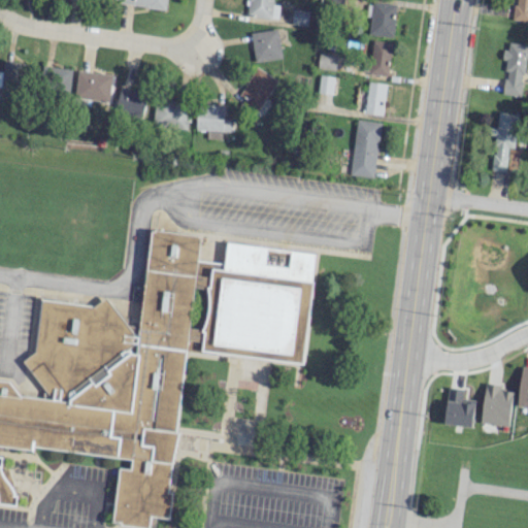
[(166,8),(166,0),(116,0),(116,3),(166,8)]
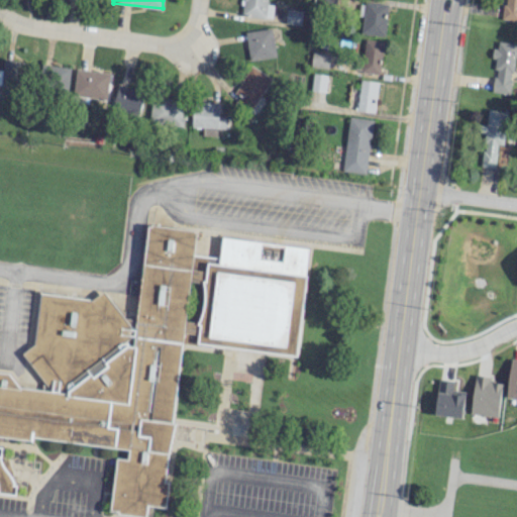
[(266,0),(242,0),(241,15),(271,18),(273,4),(267,3),(266,0)]
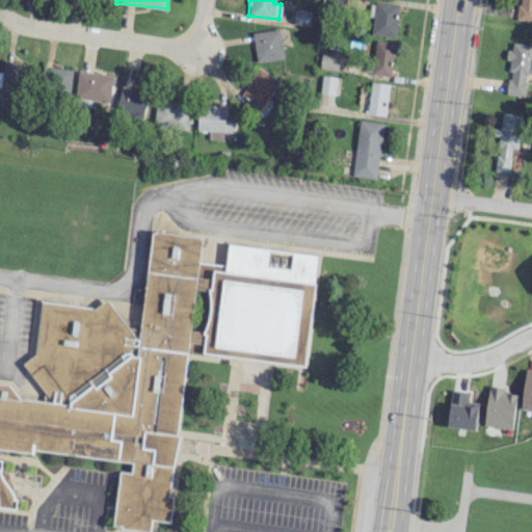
[(395,37),(400,4),(375,0),(370,34),(395,37)]
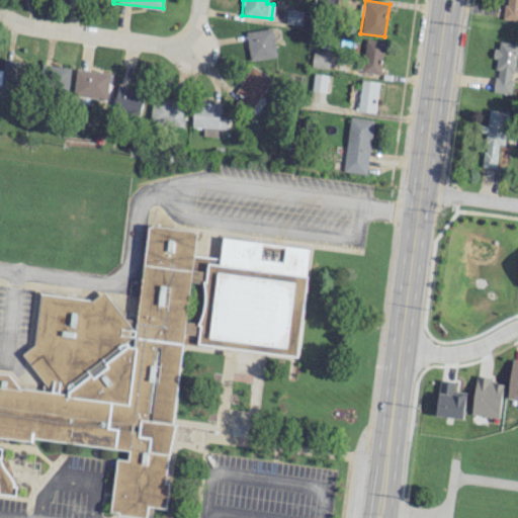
[(517,0),(504,0),(503,19),(517,20),(517,0)]
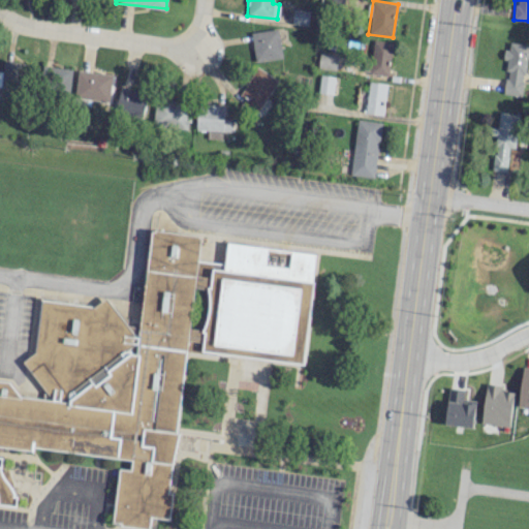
[(309,10),(292,8),(291,24),(307,25),(309,10)]
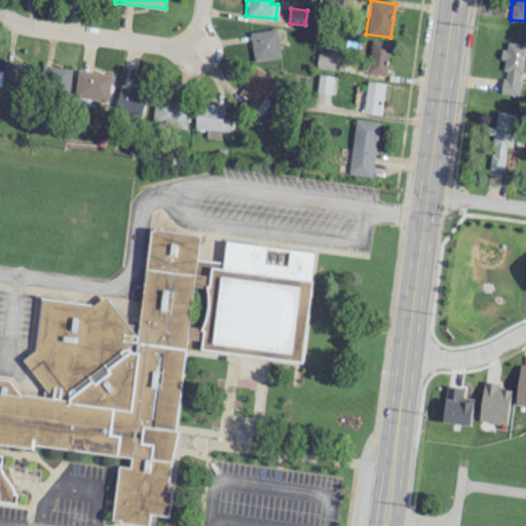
[(250,32),(255,61),(280,58),(276,29),(250,32)]
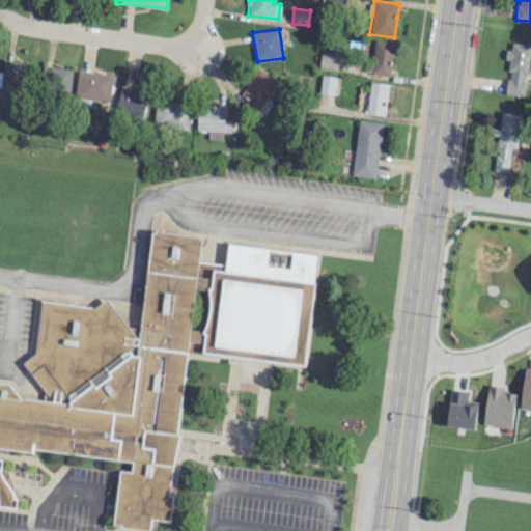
[(369,73),(389,76),(395,43),(375,39),(369,73)]
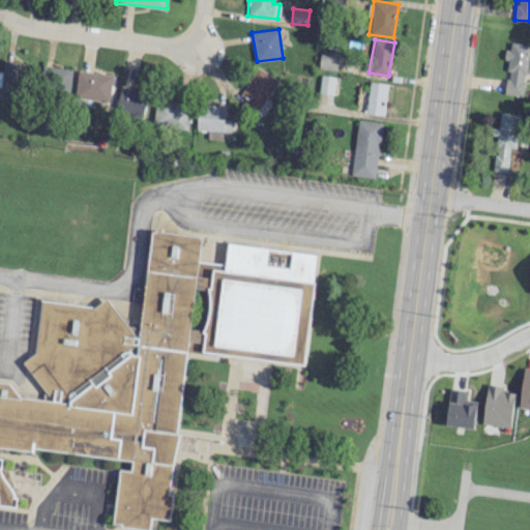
[(504,94),(523,96),(529,45),(507,41),(505,60),(508,60),(504,94)]
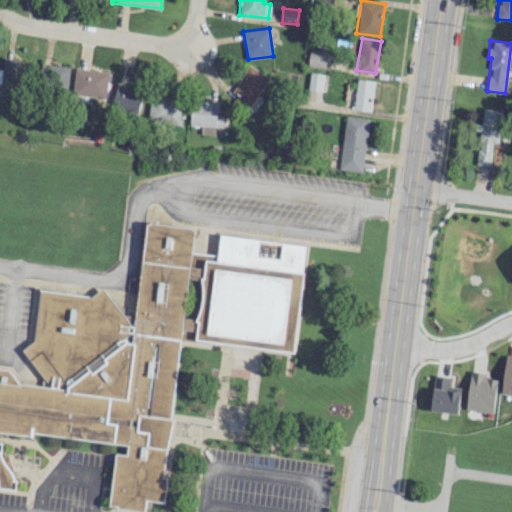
[(310,52),(308,65),(325,67),(327,54),(310,52)]
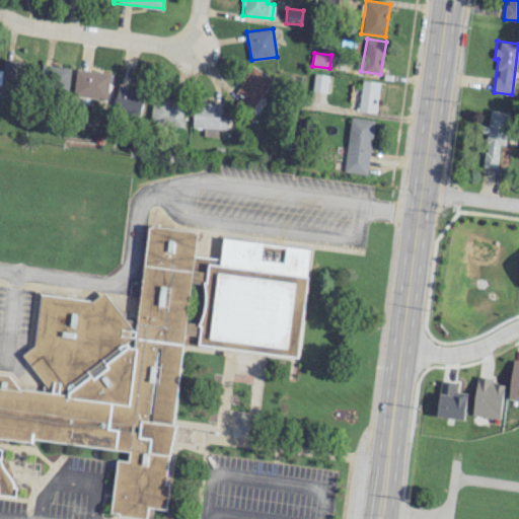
[(2,84),(16,87),(18,79),(28,82),(32,64),(8,58),(2,84)]
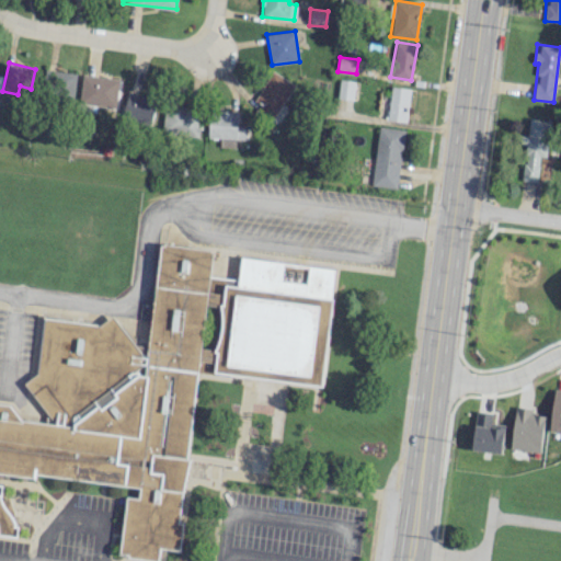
[(77,73),(44,69),(41,94),(73,99),(77,73)]
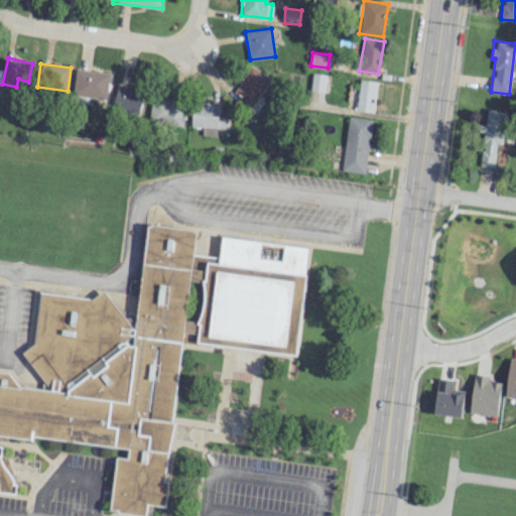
[(234,92),(239,95),(235,102),(249,111),(270,78),(250,66),(234,92)]
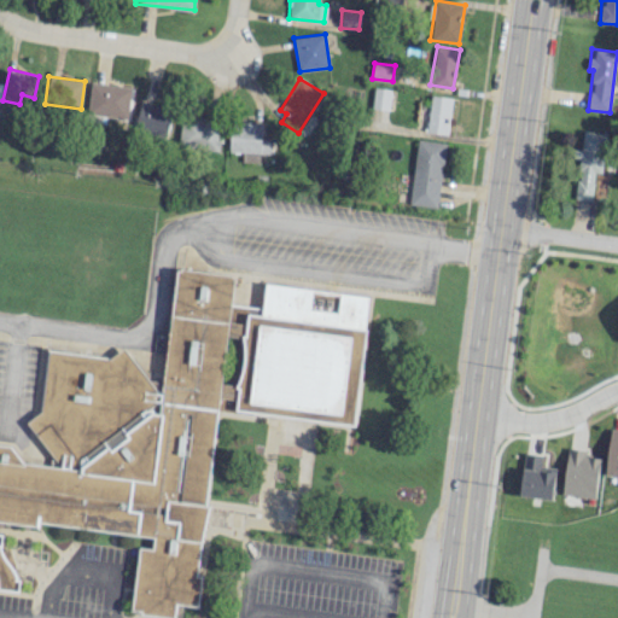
[(127,118),(130,88),(92,82),(87,112),(127,118)]
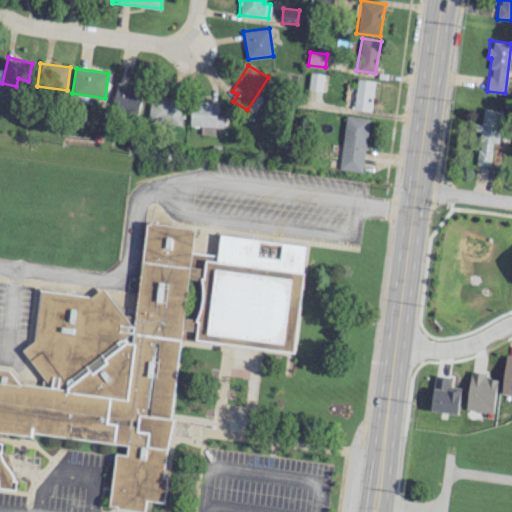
[(310,72),(308,89),(322,91),(324,74),(310,72)]
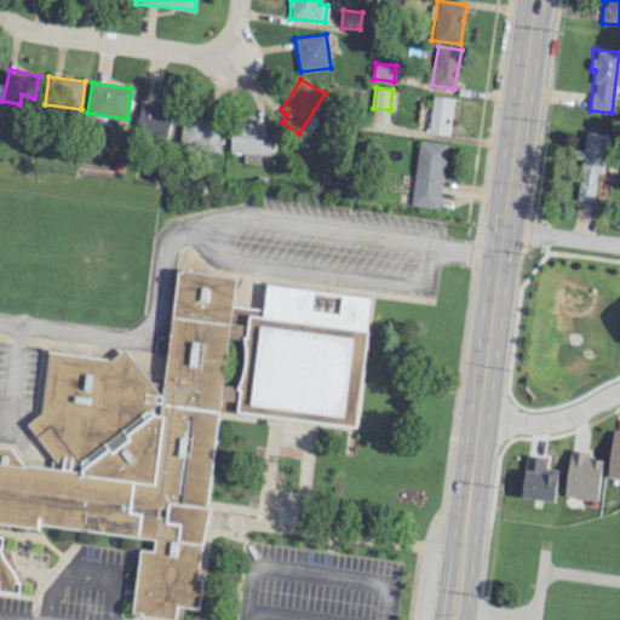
[(447,135),(453,98),(432,95),(426,132),(447,135)]
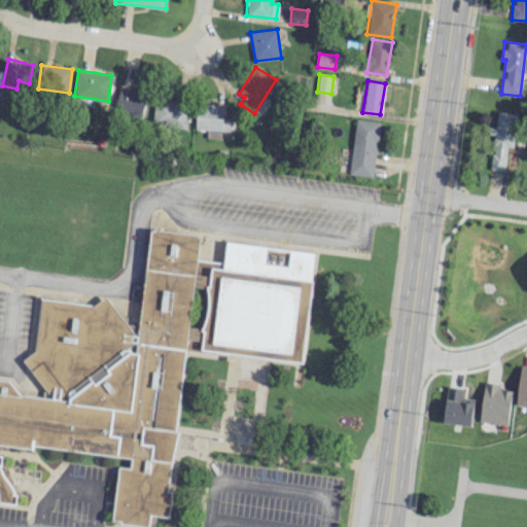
[(140,118),(147,94),(120,86),(114,111),(140,118)]
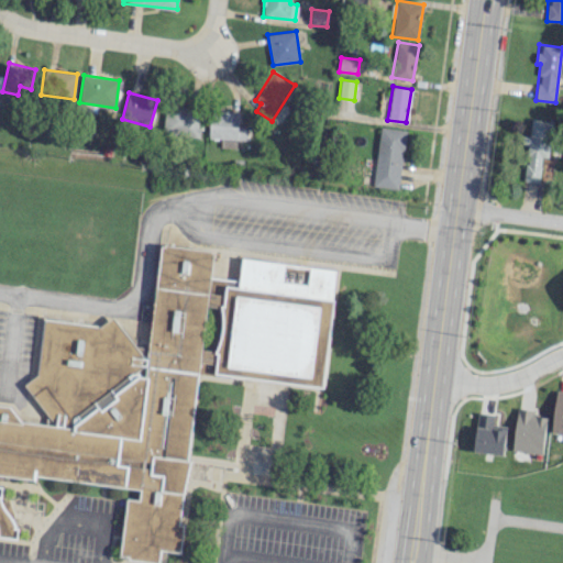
[(200,108),(164,107),(163,133),(199,135),(200,108)]
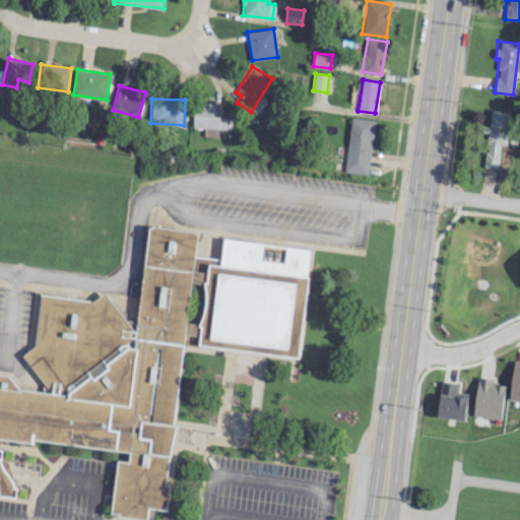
[(193,128),(203,127),(203,136),(216,136),(216,128),(229,128),(229,103),(193,103),(193,128)]
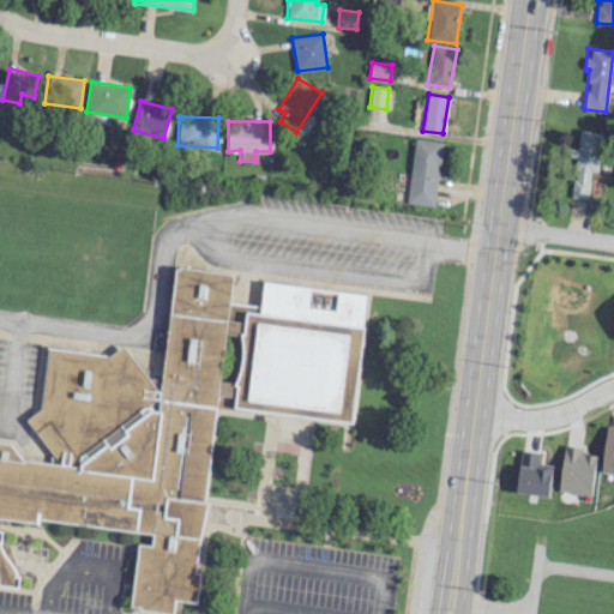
[(588,198),(590,172),(599,173),(602,132),(578,130),(577,149),(569,148),(567,157),(575,157),(571,197),(588,198)]
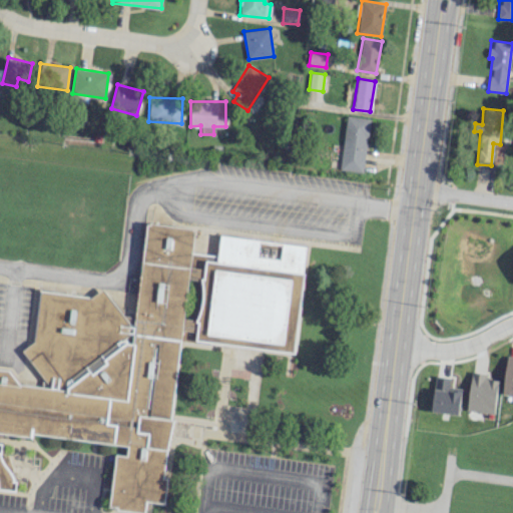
[(369,118),(347,116),(342,170),(364,172),(369,118)]
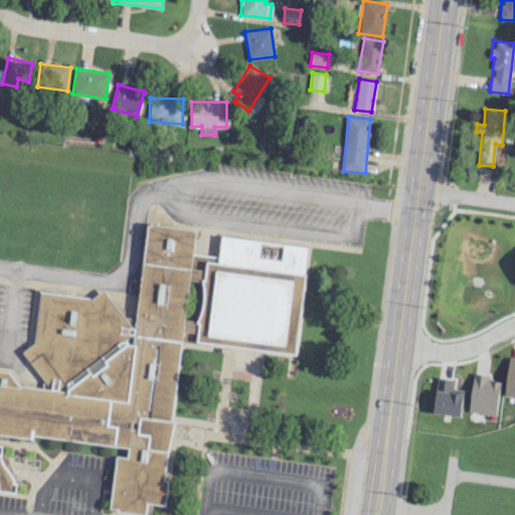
[(0,369),(10,371),(20,386),(42,389),(43,379),(23,352),(35,343),(41,293),(91,299),(104,289),(124,317),(137,319),(149,222),(198,228),(195,255),(220,259),(223,238),(307,248),(295,349),(208,339),(208,344),(181,340),(164,480),(170,481),(167,505),(146,502),(145,514),(111,510),(118,457),(128,458),(129,448),(32,435),(31,440),(0,435),(0,446),(1,447),(0,456),(9,457),(13,482),(18,483),(17,494),(0,491),(0,369)]
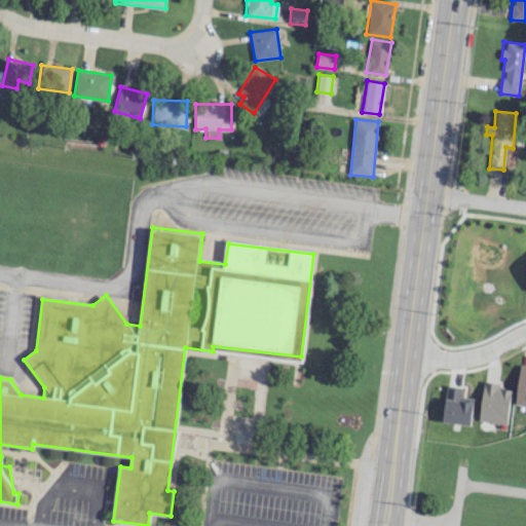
[(525,366),(521,365),(514,404),(525,405),(525,366)]
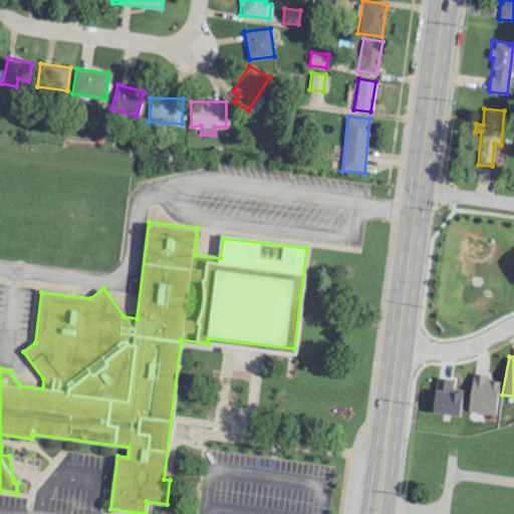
[(468,412),(495,414),(499,376),(472,374),(468,412)]
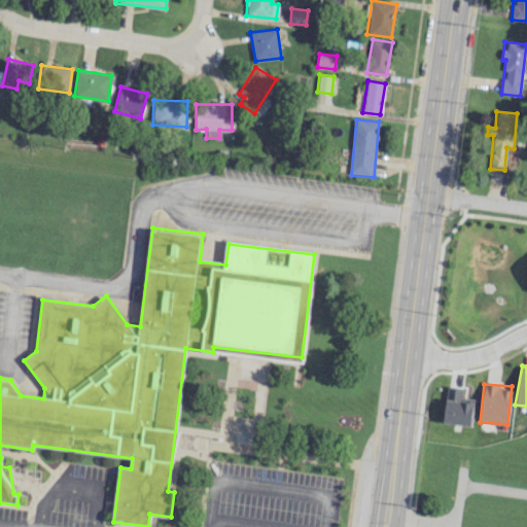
[(461,397),(462,388),(447,386),(444,422),(471,425),(473,399),(461,397)]
